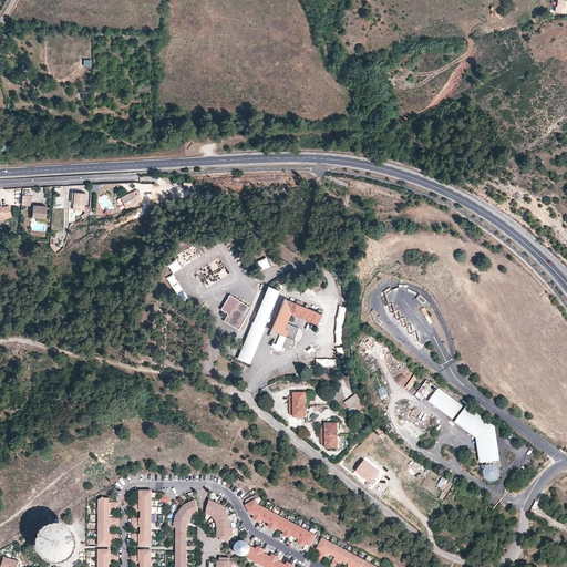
[(566,8),(566,0),(562,0),(557,0),(557,7),(556,7),(555,13),(565,14),(566,8)]
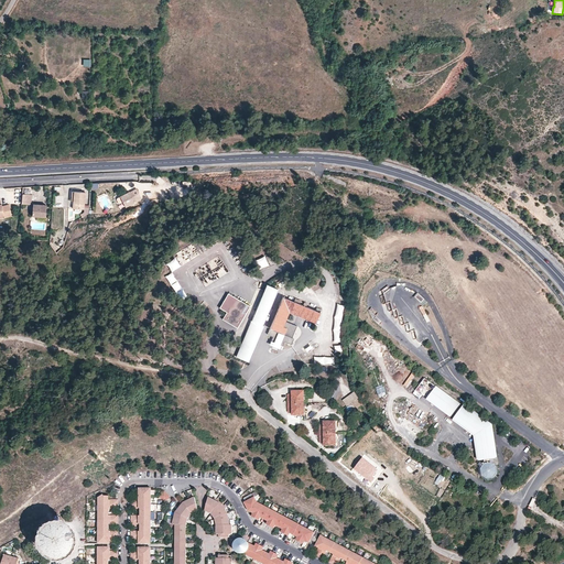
[(142,199),(137,188),(117,198),(119,204),(123,202),(126,208),(142,199)]
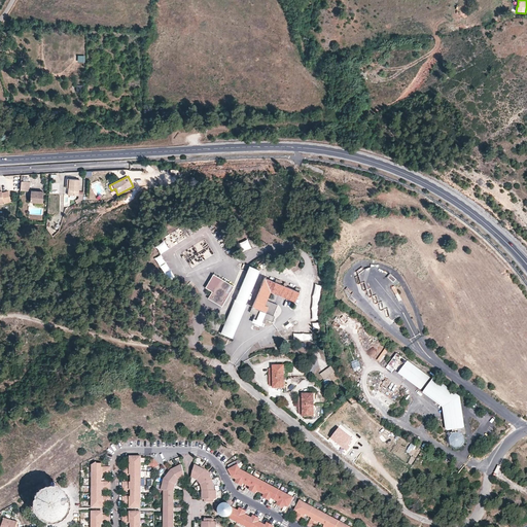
[(79,180),(69,179),(69,188),(68,196),(78,197),(79,180)]
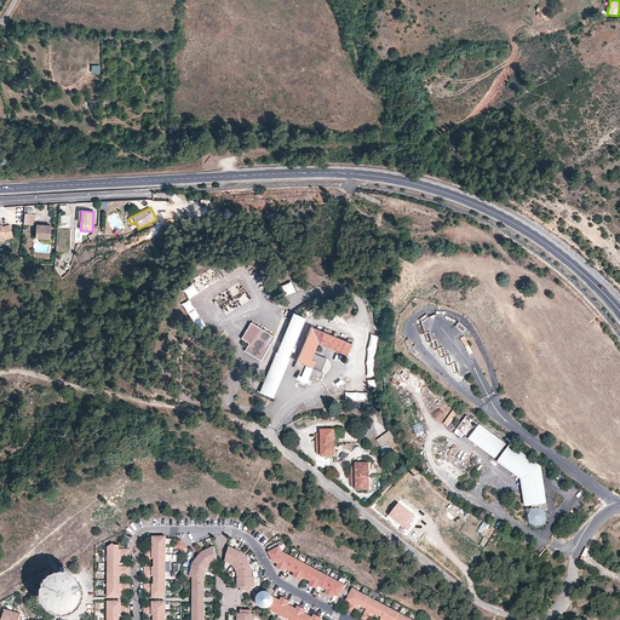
[(23,224),(34,225),(35,214),(24,214),(23,224)]
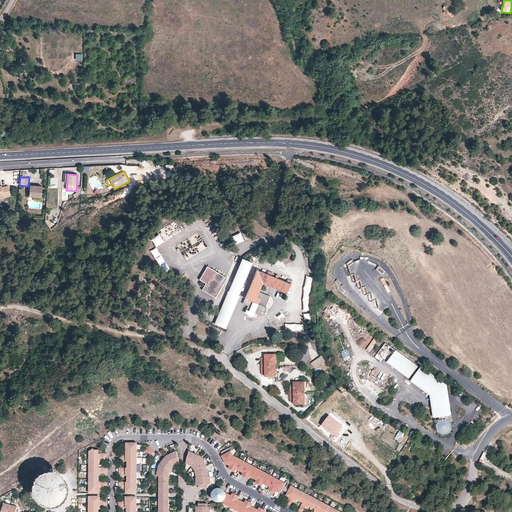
[(2,188),(1,186),(0,186),(0,198),(4,198),(10,197),(8,187),(2,188)]
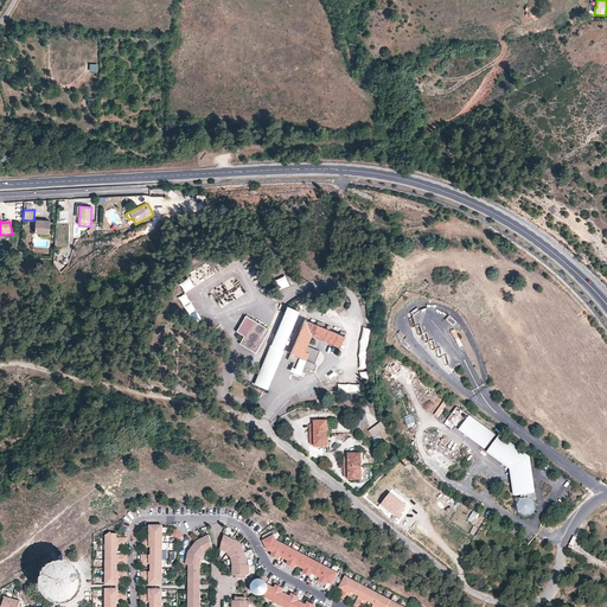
[(49,235),(49,222),(36,221),(34,234),(49,235)]
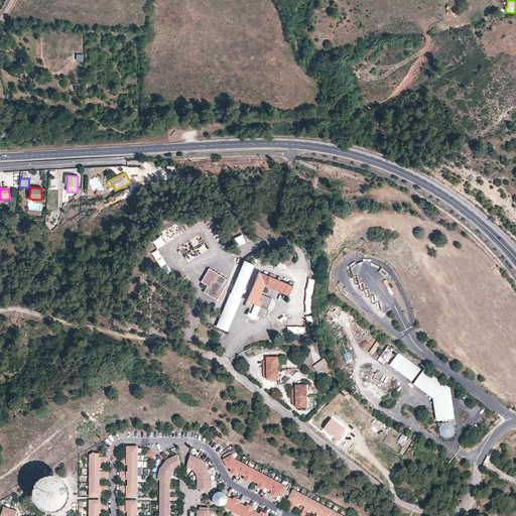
[(81,196),(82,190),(77,190),(77,195),(73,197),(75,200),(81,196)]
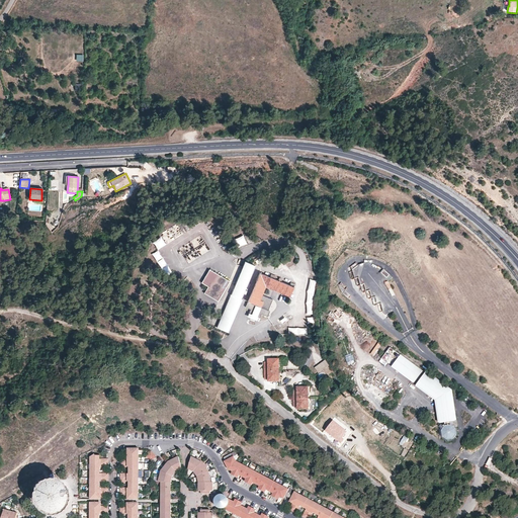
[(55,229),(57,228),(60,220),(55,218),(52,225),(55,229)]
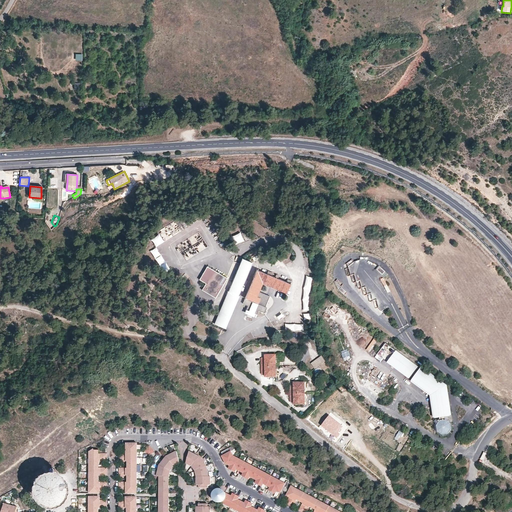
[(150,237),(155,246),(165,239),(159,231),(150,237)]
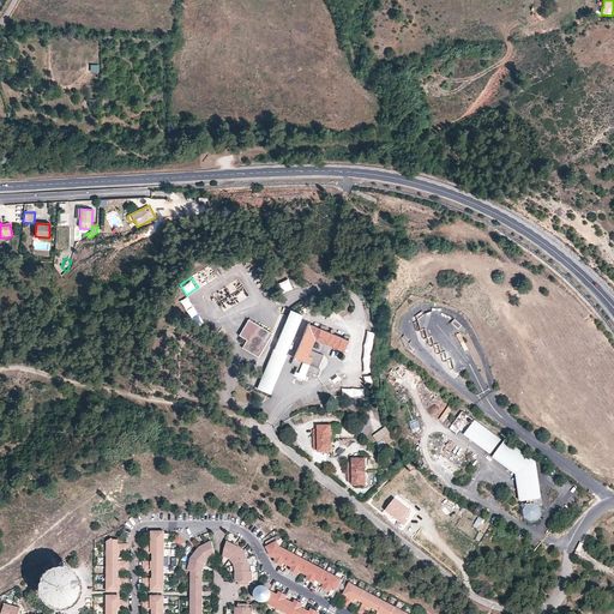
[(289,278),(278,282),(281,293),(292,289),(289,278)]
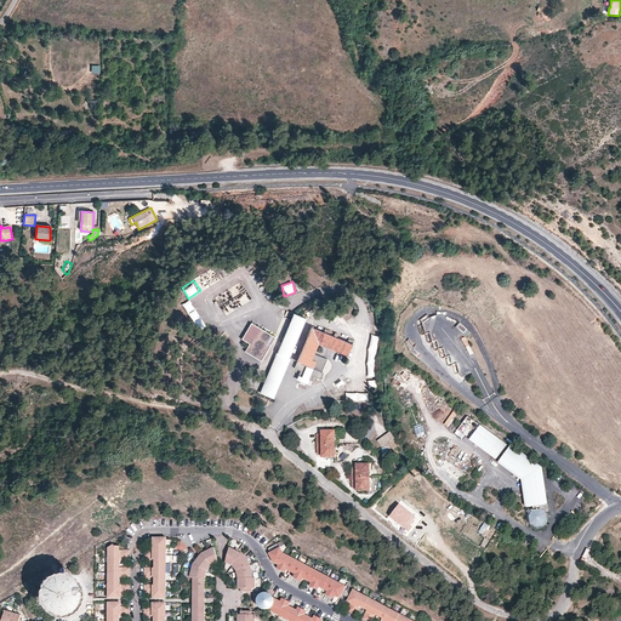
[(345,320),(354,317),(351,306),(341,308),(345,320)]
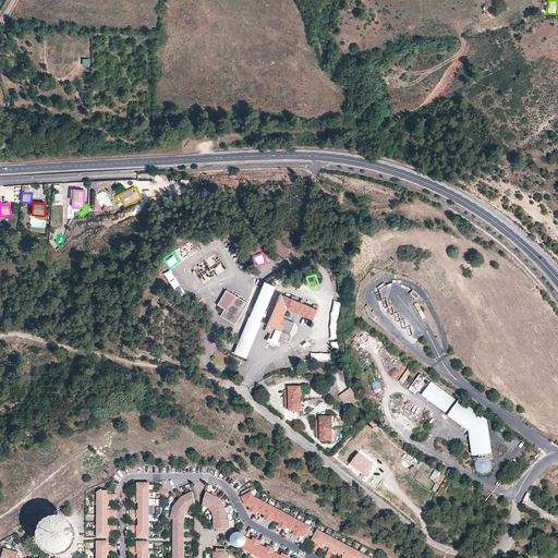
[(245,356),(273,291),(262,287),(234,352),(245,356)]
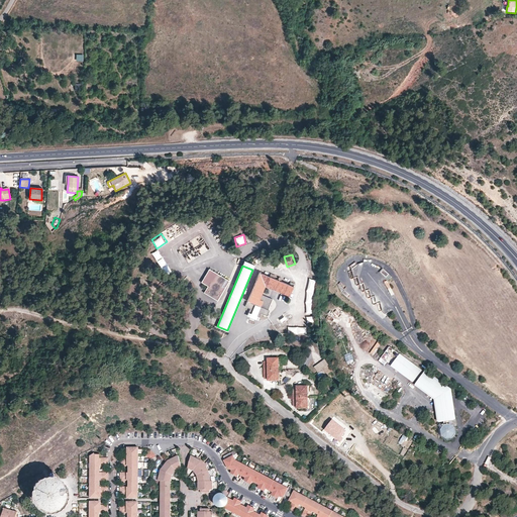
[(217,301),(228,281),(208,270),(200,283),(207,287),(203,293),(217,301)]
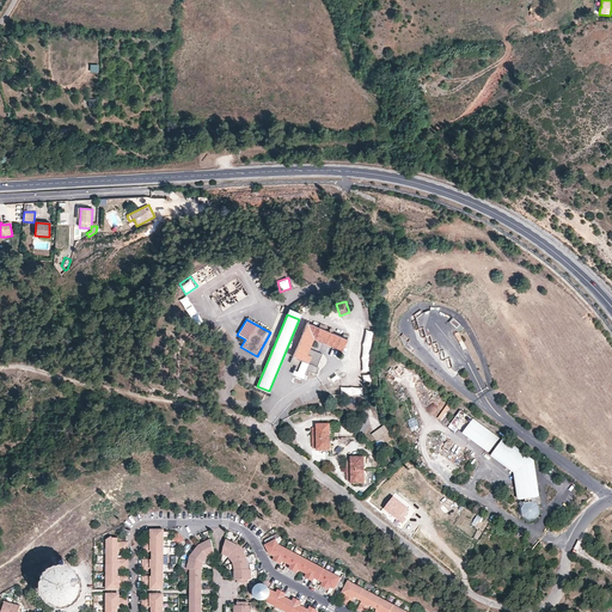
[(453,319),(450,323),(459,331),(461,326),(453,319)]
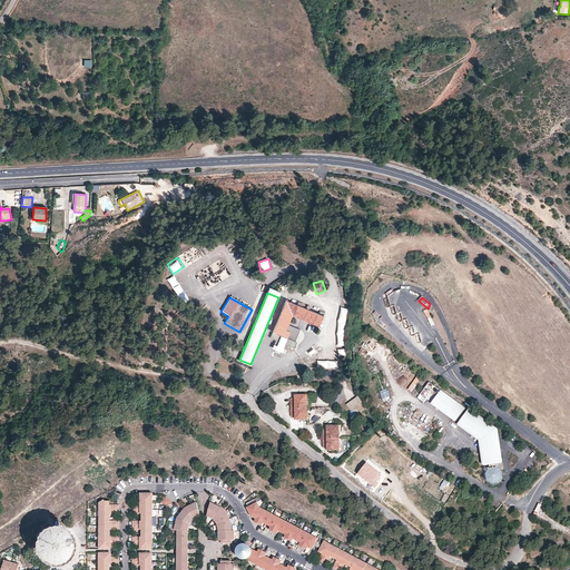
[(318,327),(323,316),(286,302),(273,333),(278,335),(287,338),(290,333),(286,331),(293,316),(318,327)]
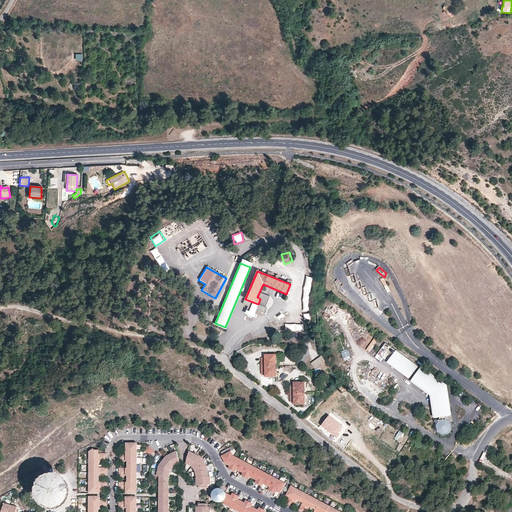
[(258,304),(250,301),(248,306),(248,308),(249,309),(250,310),(251,311),(252,311),(254,310),(256,309),(258,304)]
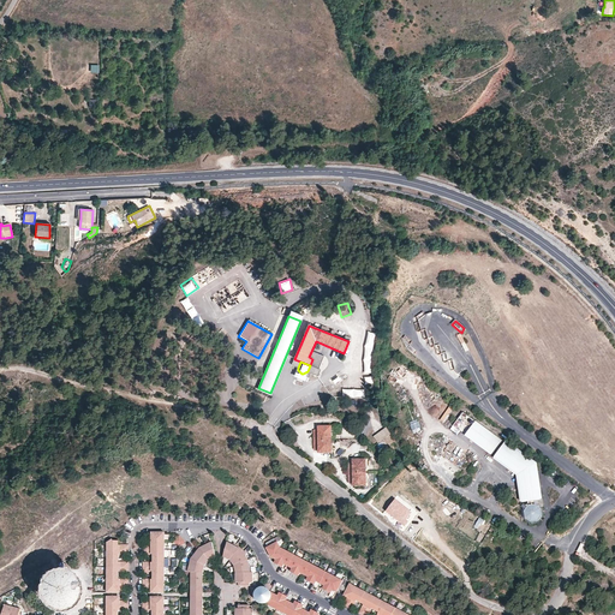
[(335,386),(342,381),(339,375),(332,380),(335,386)]
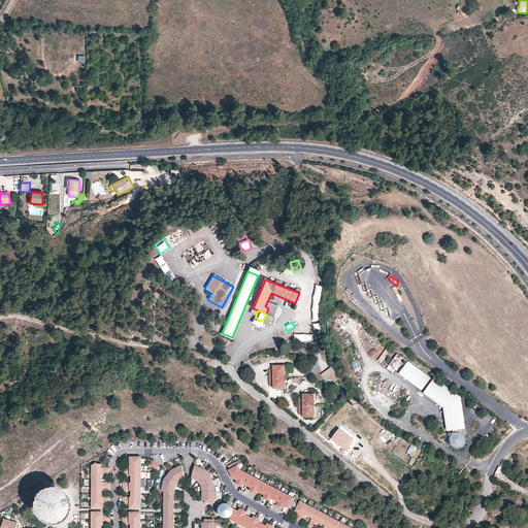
[(459,399),(434,381),(434,380),(433,382),(430,380),(430,378),(408,362),(400,373),(423,389),(425,386),(428,388),(424,393),(444,407),(449,430),(449,431),(453,430),(454,434),(460,433),(459,430),(464,429),(459,399)]
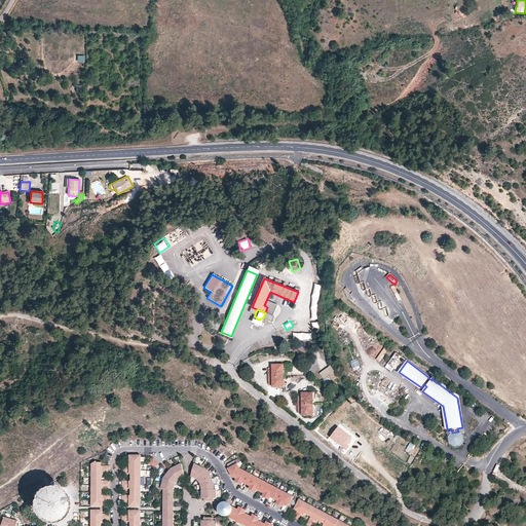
[(284,388),(284,366),(272,366),(272,369),(268,369),(268,385),(272,385),(272,388),(284,388)]
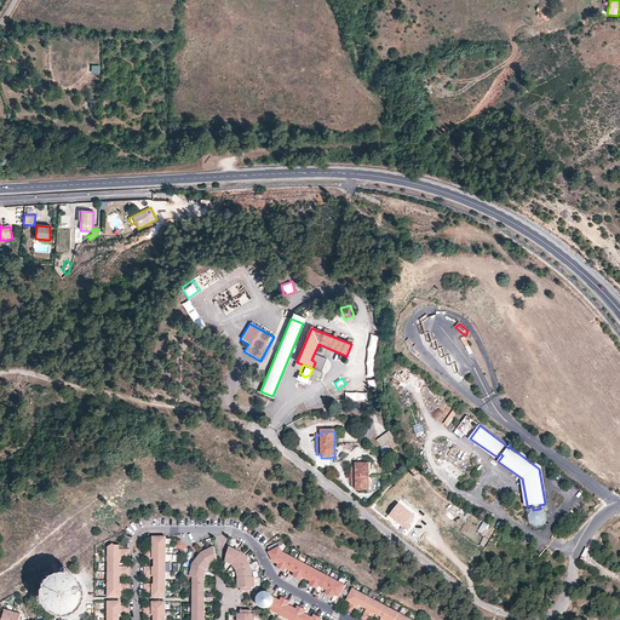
[(394,441),(389,435),(377,443),(382,449),(394,441)]
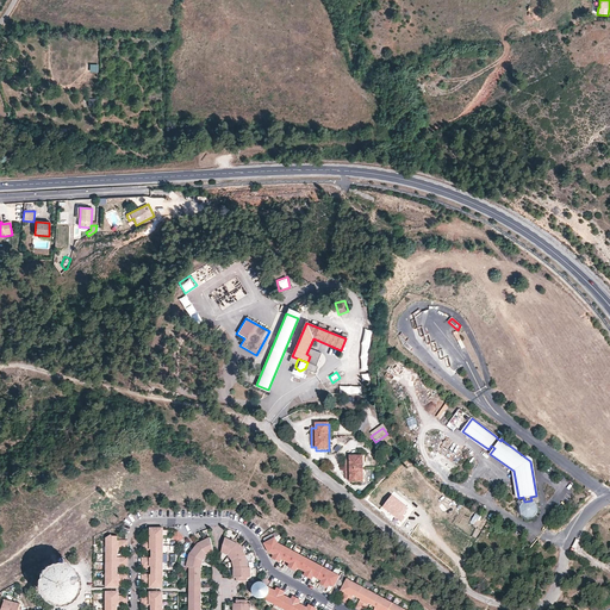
[(362,483),(362,456),(350,458),(350,461),(344,461),(344,480),(350,480),(350,483),(362,483)]
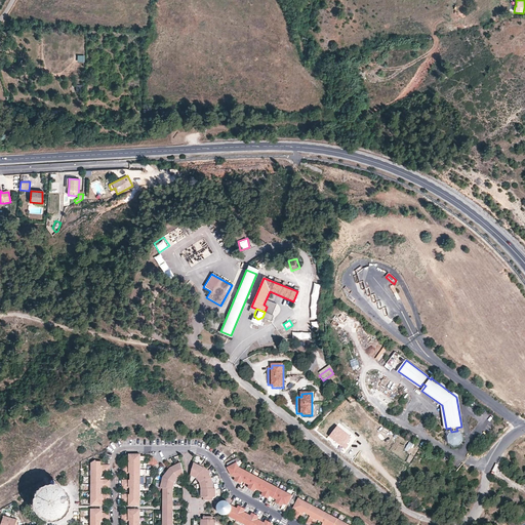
[(341,446),(349,437),(337,428),(330,438),(341,446)]
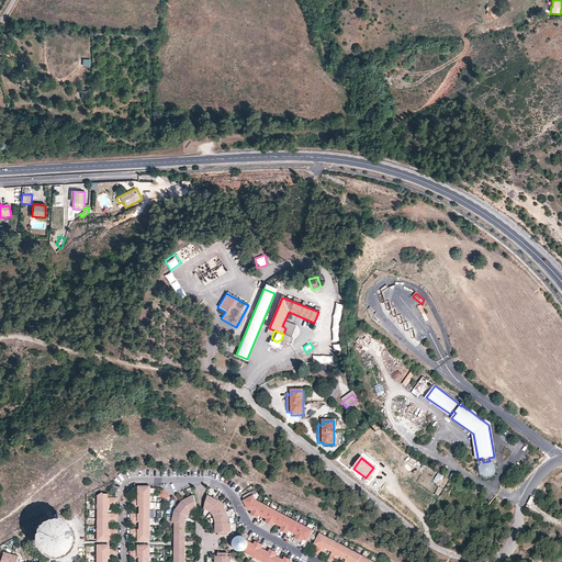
[(485,478),(492,476),(495,472),(495,465),(490,461),(483,462),(479,468),(480,474),(485,478)]
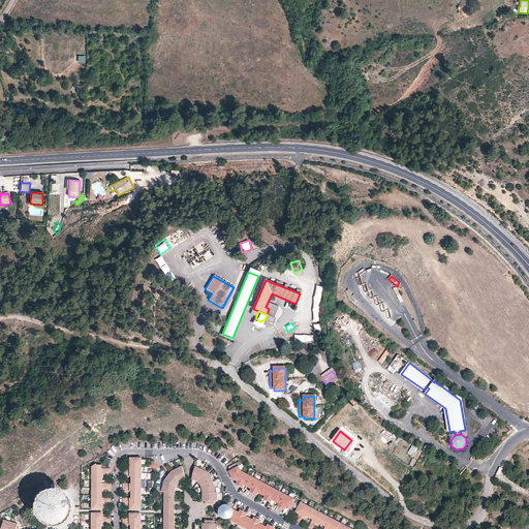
[(93,466),(93,472),(112,472),(112,469),(110,469),(102,469),(103,465),(97,465),(97,464),(93,466)]
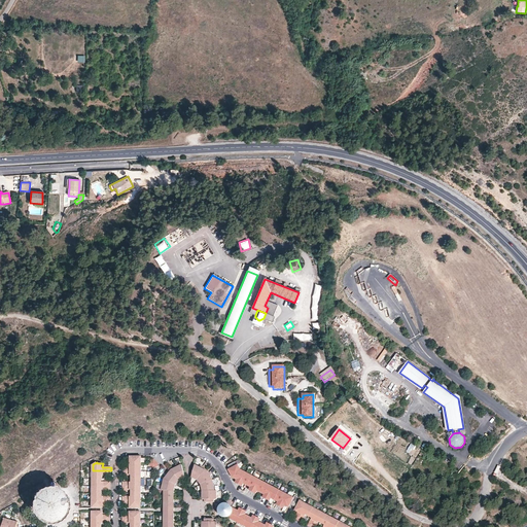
[(174,526),(175,525),(174,524),(173,522),(175,522),(175,513),(175,507),(175,497),(174,497),(174,495),(175,495),(175,490),(176,484),(178,483),(179,481),(180,479),(185,477),(186,477),(183,464),(178,466),(176,467),(175,465),(168,471),(169,473),(168,475),(167,477),(166,479),(165,481),(164,483),(163,487),(163,490),(165,490),(165,498),(165,507),(165,513),(164,526),(174,526)]
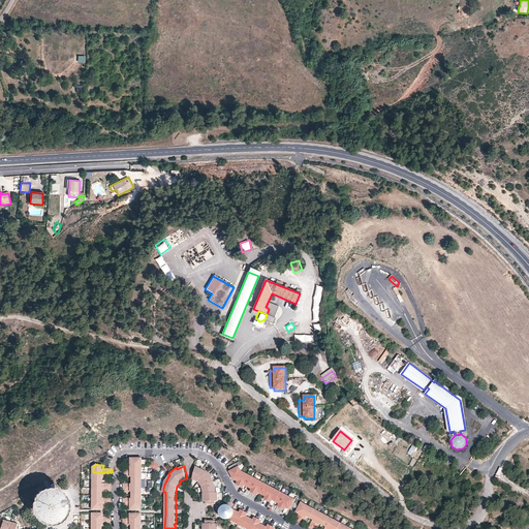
[(203,469),(200,468),(196,466),(193,478),(195,479),(198,481),(203,486),(204,492),(205,497),(204,501),(207,501),(207,503),(209,503),(210,503),(210,501),(212,501),(212,503),(214,503),(216,503),(216,501),(219,501),(218,492),(216,492),(216,487),(214,488),(213,486),(215,486),(215,484),(214,481),(214,480),(212,477),(211,477),(210,475),(211,473),(204,467),(203,469)]
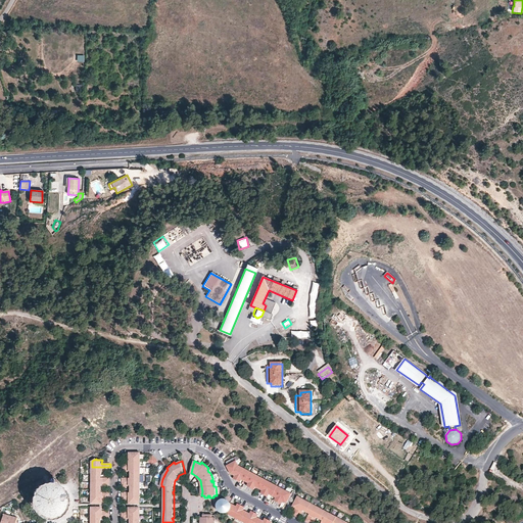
[(237,461),(236,462),(229,465),(228,466),(230,470),(232,473),(236,476),(235,479),(241,482),(243,479),(250,483),(248,486),(255,489),(256,487),(264,490),(263,493),(270,497),(271,494),(278,497),(276,501),(283,505),(284,502),(288,504),(289,501),(291,497),(293,494),(240,466),(237,461)]
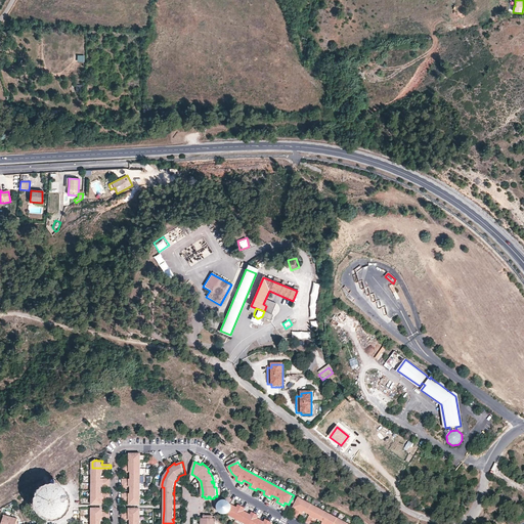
[(55,521),(61,518),(66,514),(69,508),(70,501),(69,495),(66,490),(61,486),(55,484),(50,484),(44,485),(39,488),(35,492),(33,498),(33,505),(34,511),(38,516),(43,519),(49,521),(55,521)]
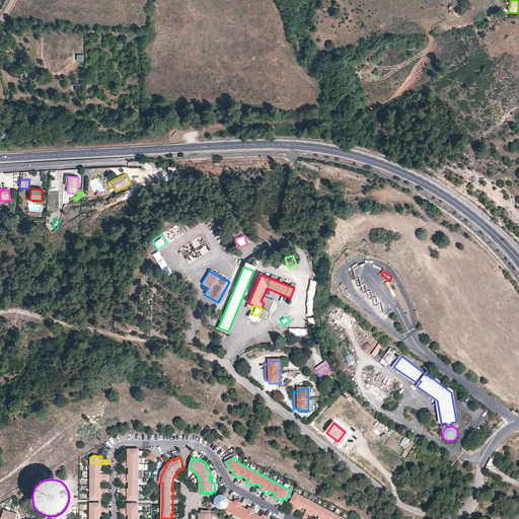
[(428,503),(431,494),(424,492),(420,500),(428,503)]
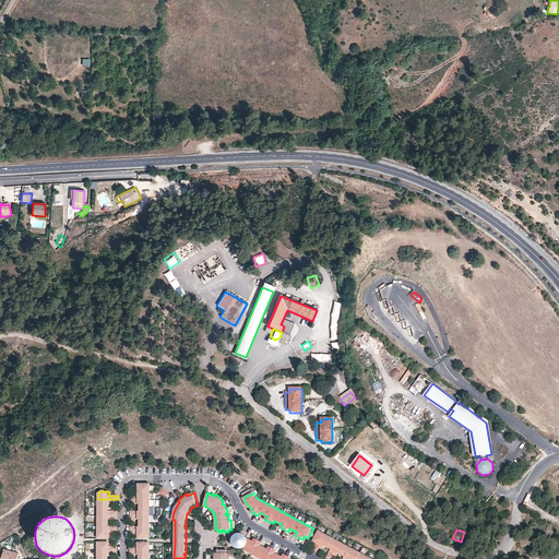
[(371,558),(319,531),(314,537),(313,540),(317,542),(312,550),(320,554),(324,546),(331,549),(326,557),(330,558),(334,558),(339,554),(345,557),(343,558),(371,558)]
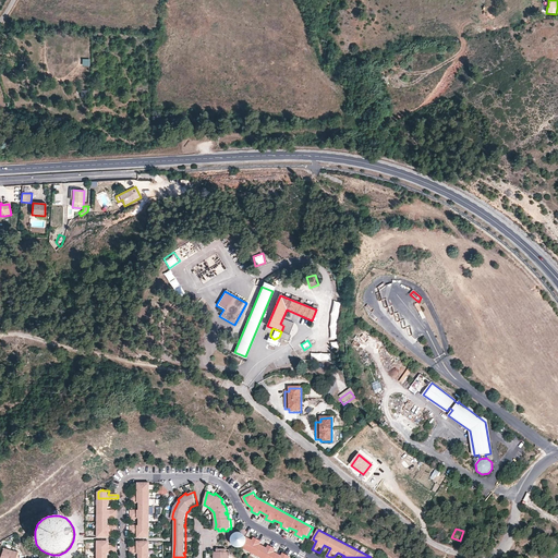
[(267,548),(259,545),(262,542),(254,537),(253,541),(249,538),(246,538),(246,537),(245,536),(244,535),(243,534),(242,533),(240,533),(239,533),(237,533),(235,534),(233,536),(232,538),(232,541),(232,542),(232,544),(233,545),(234,546),(235,547),(238,548),(240,548),(242,548),(243,547),(243,548),(261,557),(289,557),(290,557),(283,553),(281,556),(275,553),(276,549),(269,545),(267,548)]
